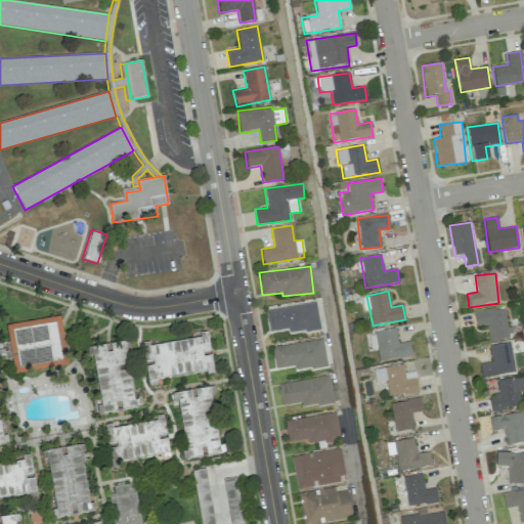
[(268,332),(288,330),(289,333),(319,330),(316,303),(266,309),(268,332)]
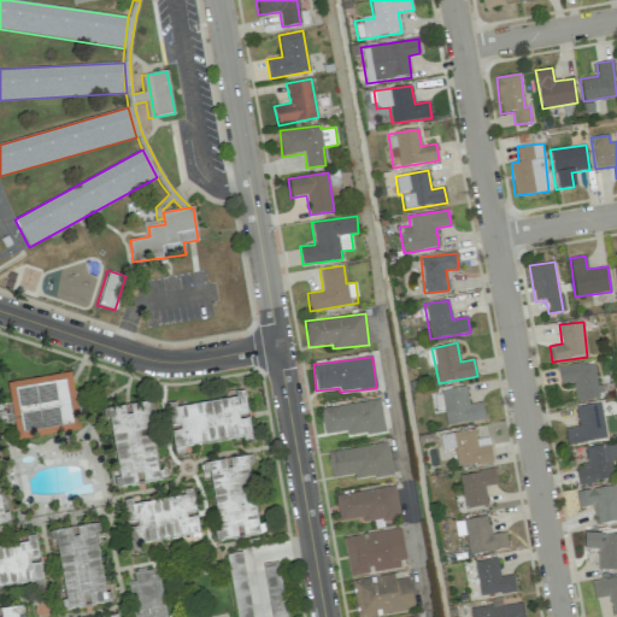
[(576,400),(599,397),(593,360),(557,366),(560,385),(573,382),(576,400)]
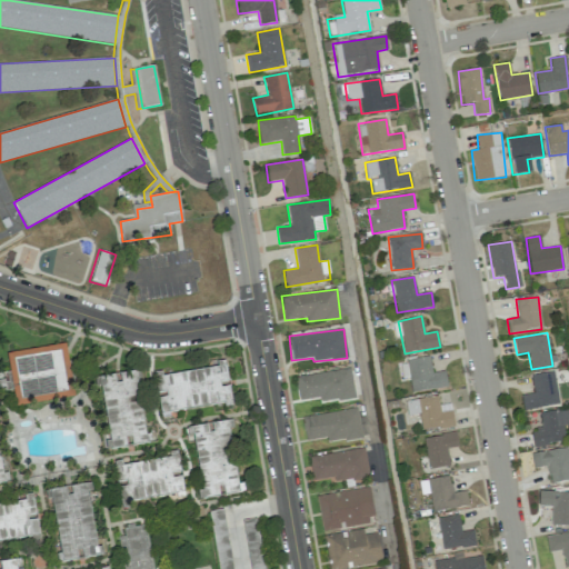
[(63,340),(72,393),(15,405),(6,351),(63,340)]
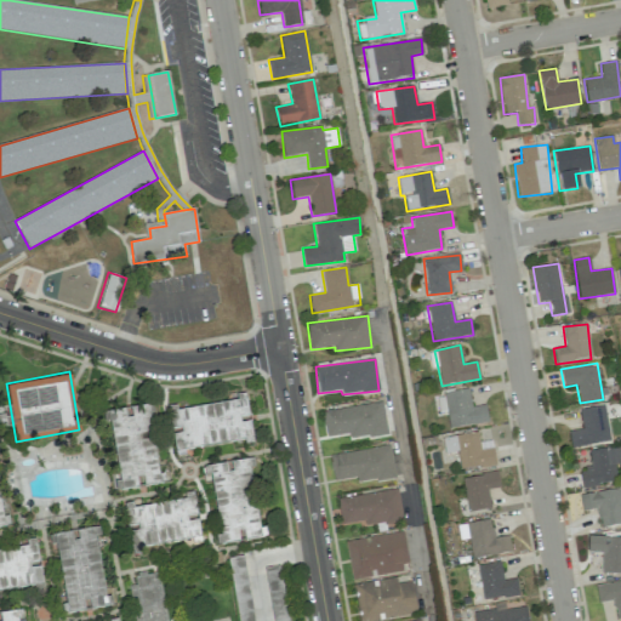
[(251,439),(248,417),(239,420),(238,415),(248,412),(244,391),(233,392),(233,397),(176,406),(175,400),(163,403),(167,427),(181,425),(182,431),(170,433),(172,453),(183,451),(182,446),(244,436),(244,440),(251,439)]
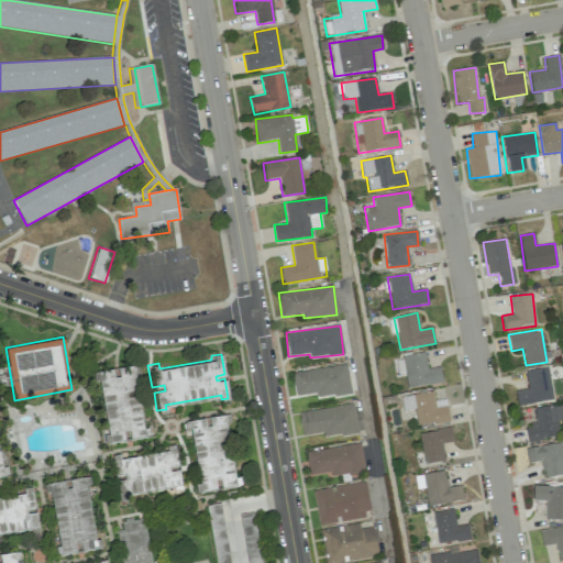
[(427,368),(424,354),(396,357),(398,374),(405,373),(407,387),(442,383),(440,367),(427,368)]
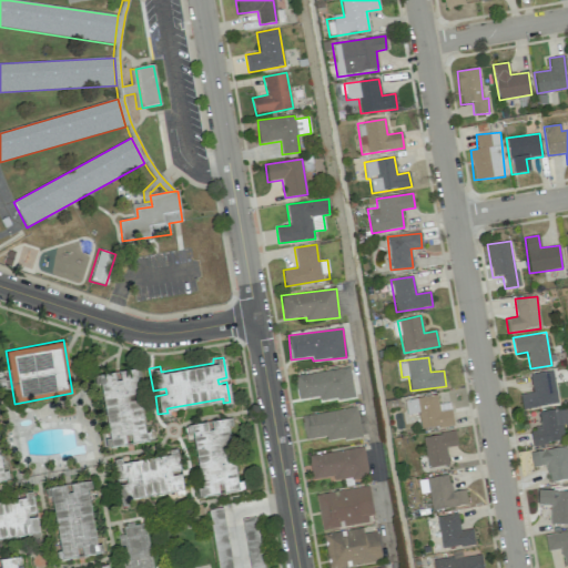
[(137,366),(118,369),(119,378),(114,379),(112,371),(92,374),(94,384),(99,383),(109,436),(103,437),(105,446),(123,443),(122,434),(129,433),(131,440),(150,437),(149,428),(144,429),(134,374),(138,373),(137,366)]
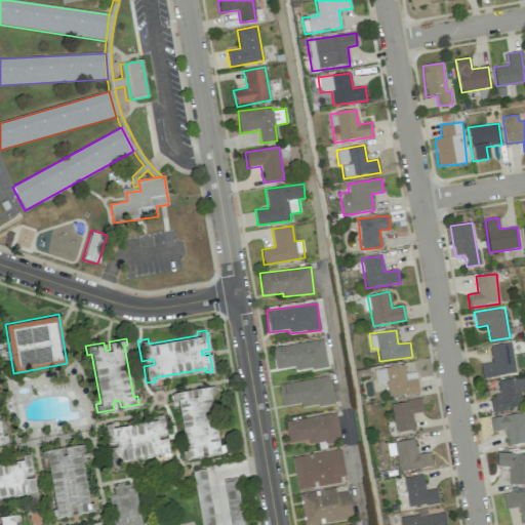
[(272,348),(276,370),(294,367),(295,372),(327,366),(323,339),(272,348)]
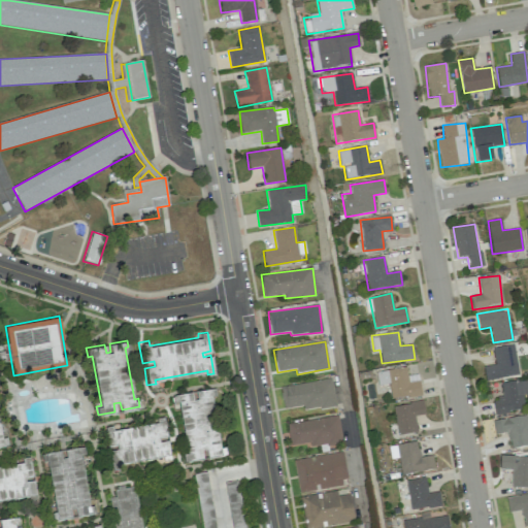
[(492,348),(495,365),(483,366),(486,381),(519,375),(514,344),(492,348)]
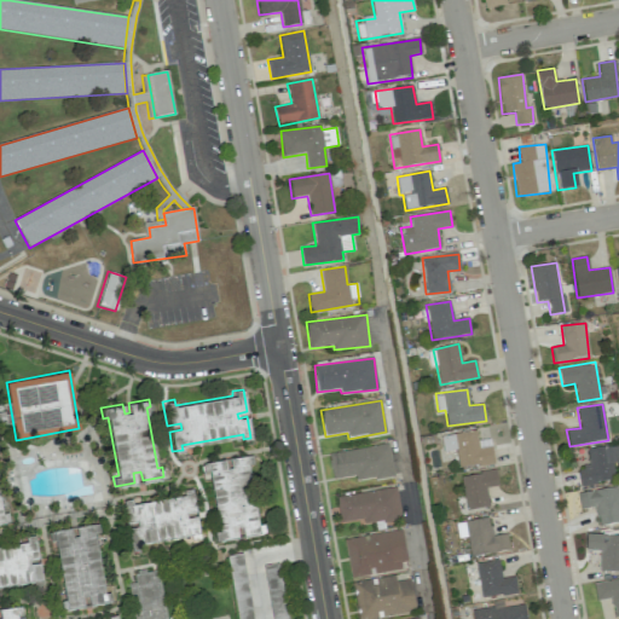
[(493,464),(491,440),(478,441),(476,431),(441,435),(443,452),(456,451),(458,468),(493,464)]
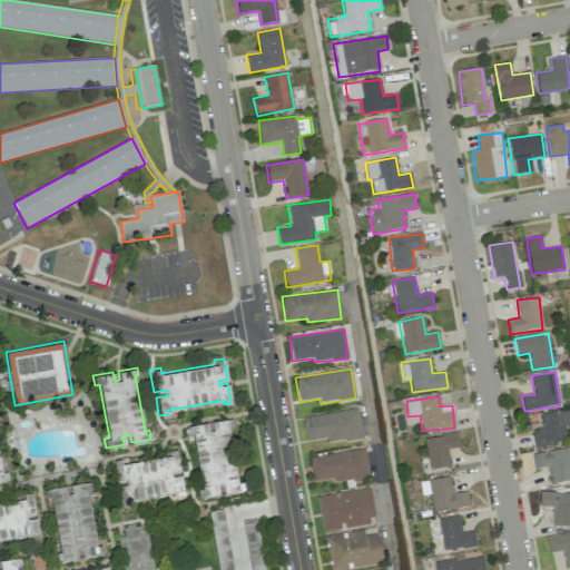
[(327,444),(363,438),(357,409),(303,418),(306,442),(326,438),(327,444)]
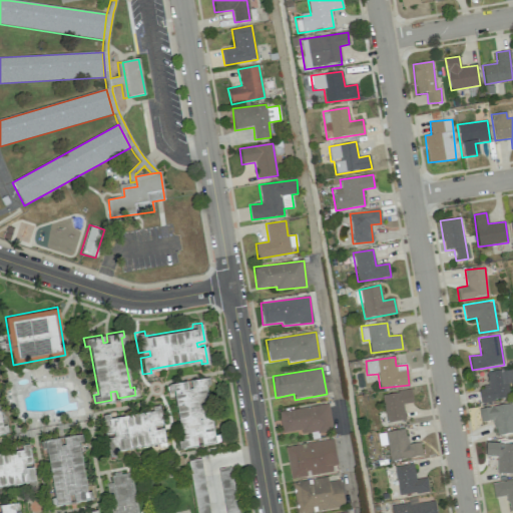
[(481,403),(510,398),(507,384),(512,382),(512,370),(512,368),(487,373),(490,388),(478,390),(481,403)]
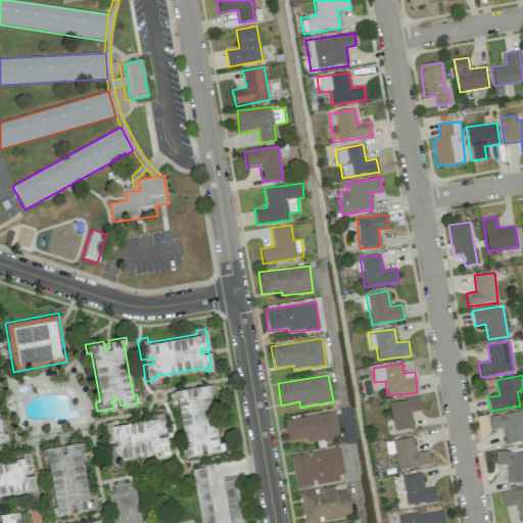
[(211,383),(193,387),(194,394),(190,395),(189,387),(171,390),(172,399),(176,399),(185,448),(181,448),(182,457),(199,454),(197,445),(204,444),(205,453),(224,448),(222,440),(218,441),(208,390),(212,389),(211,383)]
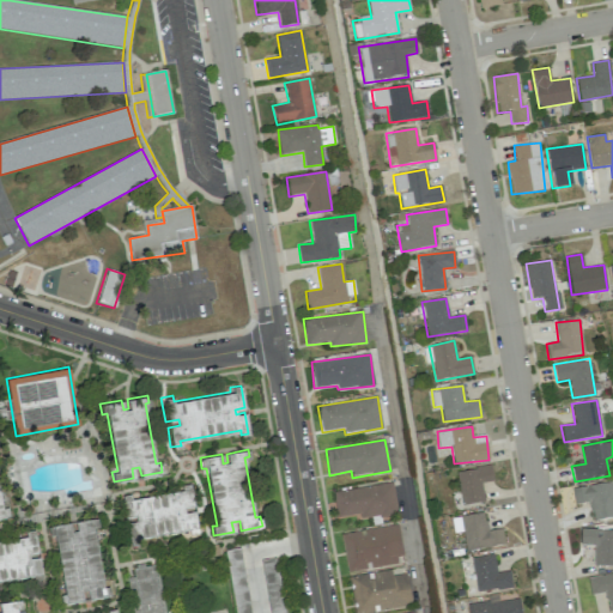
[(461,505),(484,503),(481,483),(492,481),(491,467),(457,471),(461,505)]
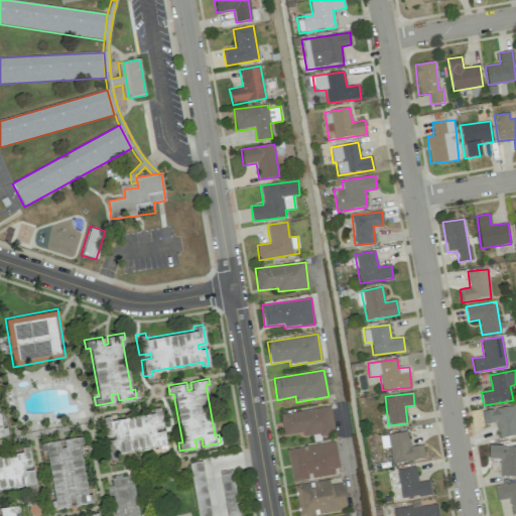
[(499,438),(515,434),(515,418),(513,405),(481,411),(484,424),(496,422),(499,438)]
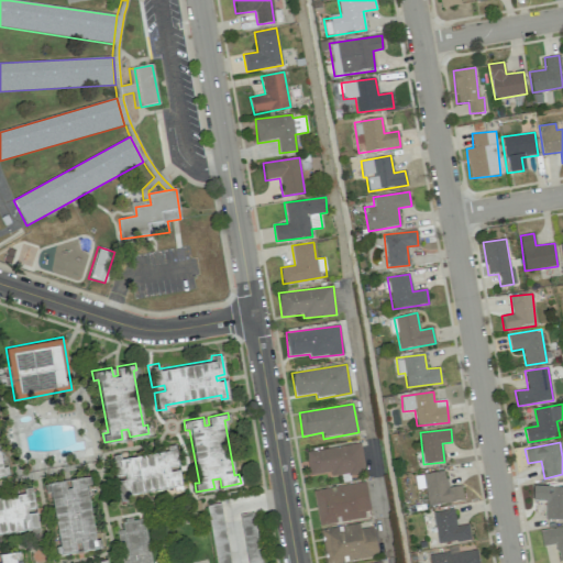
[(306,451),(309,475),(330,473),(330,477),(364,473),(361,443),(306,451)]
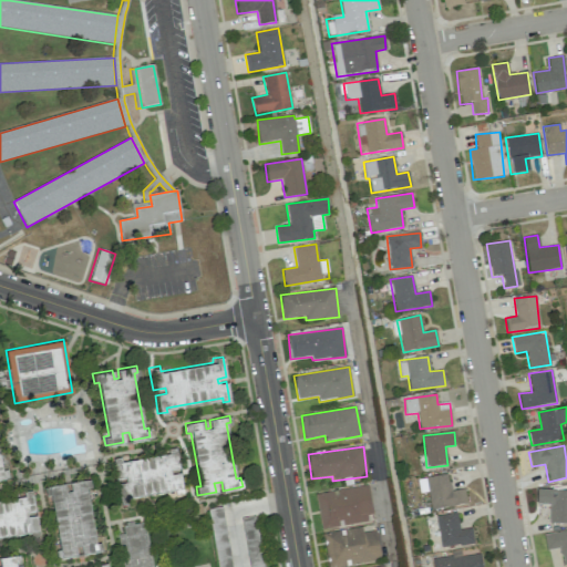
[(182,492),(178,472),(169,473),(169,468),(177,467),(174,447),(165,450),(165,453),(120,462),(119,456),(111,459),(114,477),(123,476),(124,482),(115,484),(119,503),(127,502),(126,497),(174,488),(175,493),(182,492)]
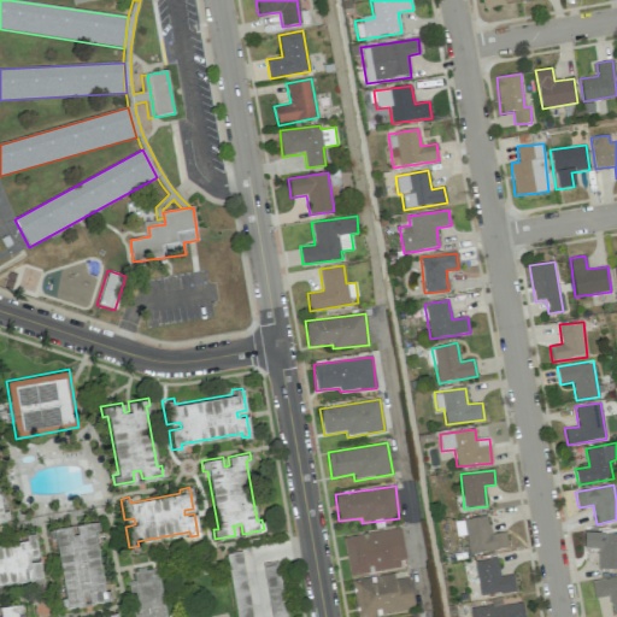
[(0,523),(10,522),(7,512),(4,512),(0,493),(0,523)]
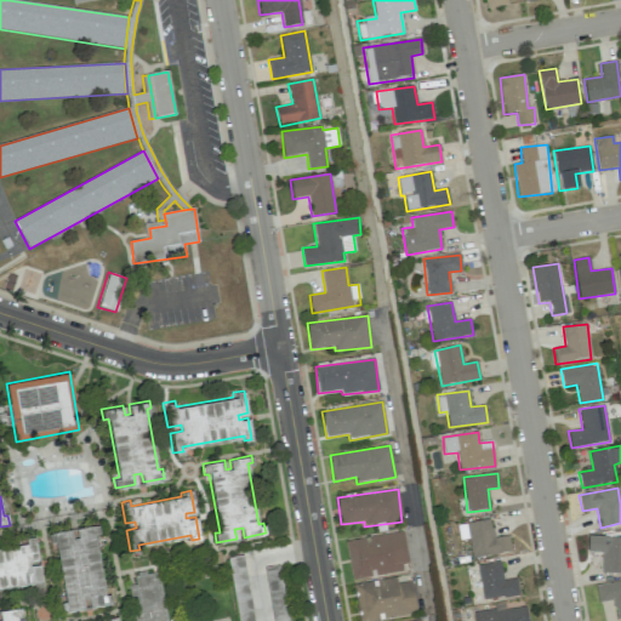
[(472,558),(511,552),(508,535),(494,539),(490,518),(466,523),(472,558)]
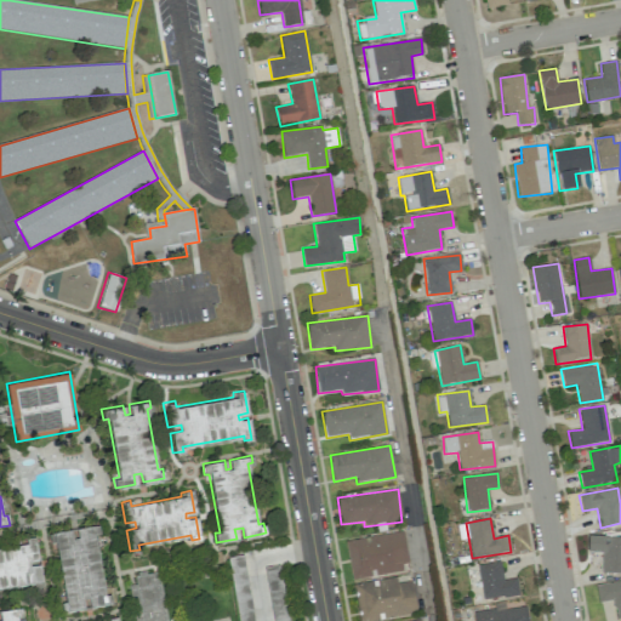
[(96,524),(75,528),(77,536),(72,537),(69,528),(47,533),(50,542),(55,542),(64,600),(60,600),(62,610),(81,607),(80,597),(87,596),(90,605),(110,600),(109,591),(104,592),(93,531),(97,531),(96,524)]
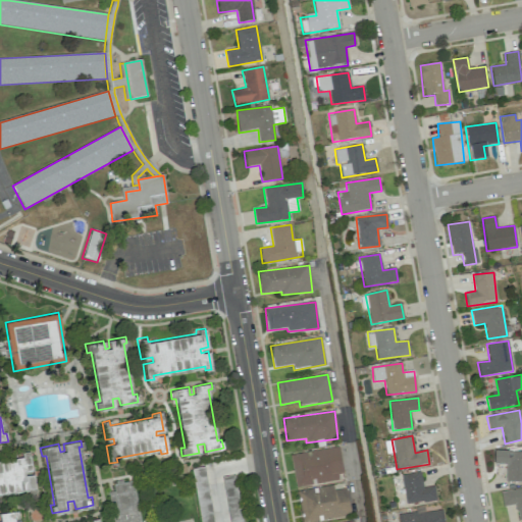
[(295,486),(344,479),(338,448),(291,454),(295,486)]
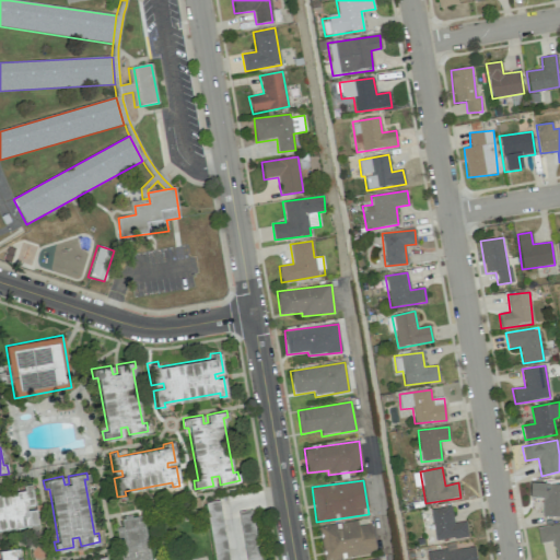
[(37,527),(34,508),(25,510),(24,505),(33,503),(30,483),(21,486),(21,490),(0,493),(0,529),(30,525),(31,528),(37,527)]
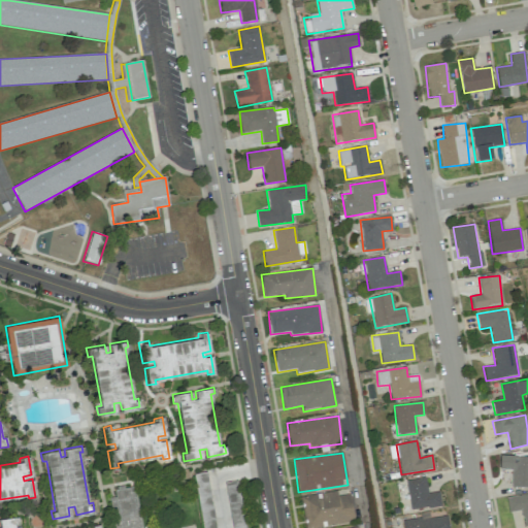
[(527,487),(527,456),(499,456),(499,470),(512,470),(510,487),(527,487)]
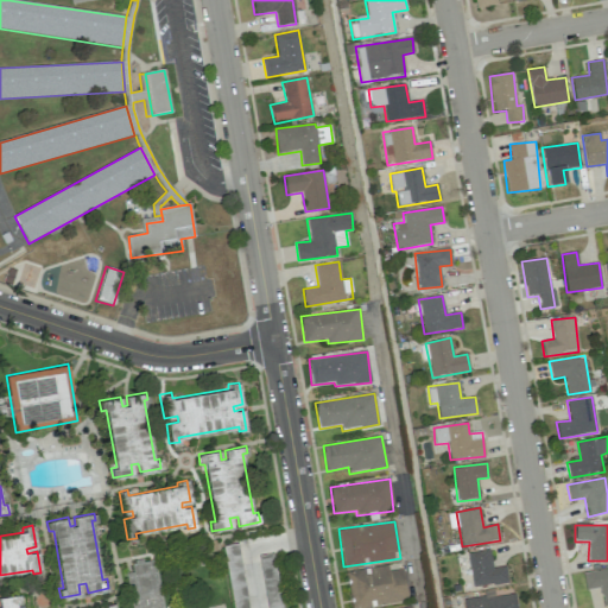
[(235,540),(247,607),(232,607),(221,544),(235,540)]
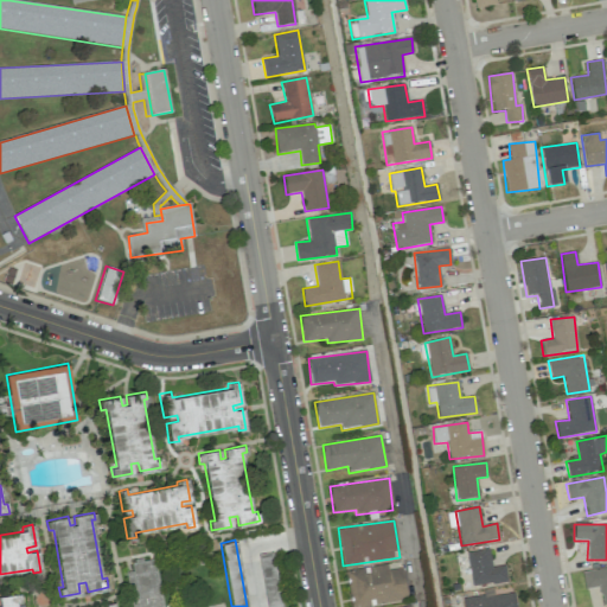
[(506,582),(505,566),(491,567),(490,549),(467,551),(471,586),(506,582)]
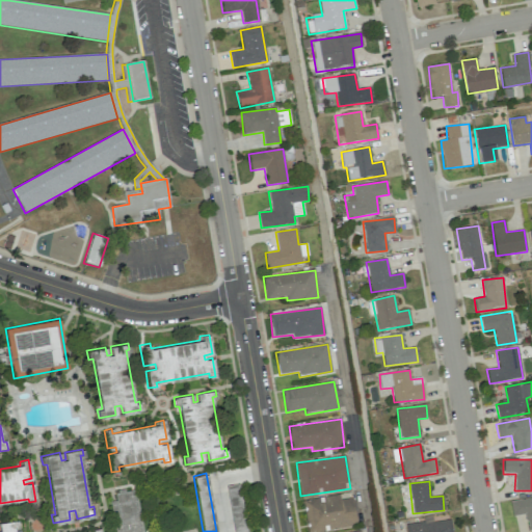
[(225,486),(233,531),(245,531),(237,484),(225,486)]
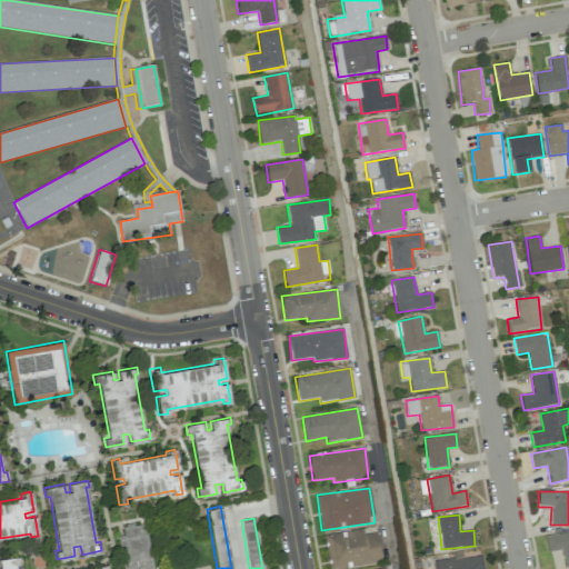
[(143,522),(152,568),(147,568),(121,568),(115,533),(122,531),(121,526),(125,526),(125,522),(131,521),(132,525),(143,522)]
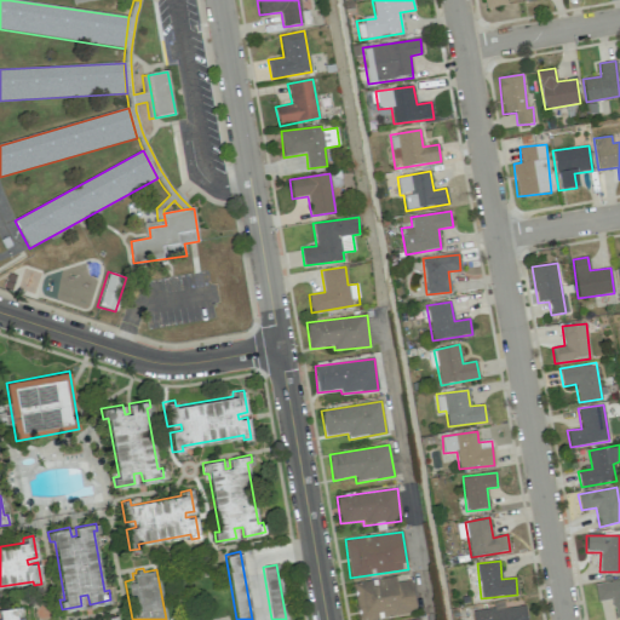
[(352,583),(357,619),(368,619),(417,613),(412,580),(396,583),(395,577),(352,583)]
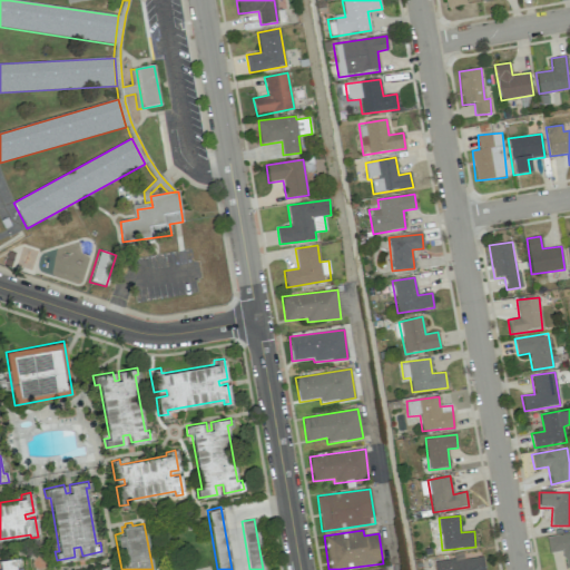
[(569,533),(547,537),(548,553),(563,551),(566,567),(569,566),(569,533)]
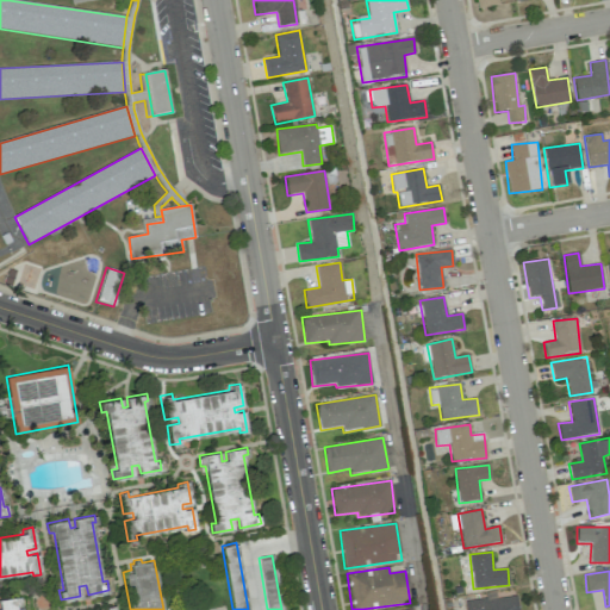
[(466,603),(466,609),(517,609),(515,595),(466,603)]
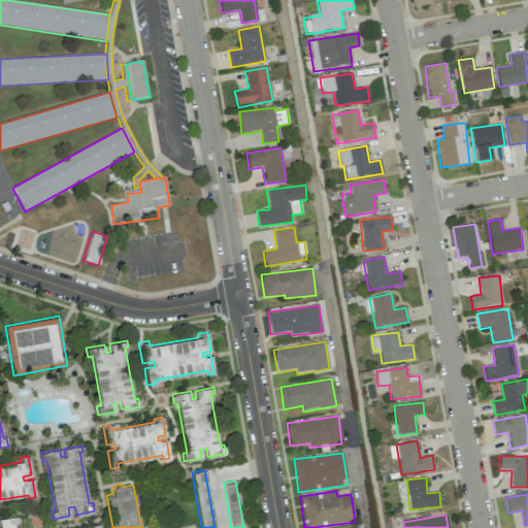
[(15,517),(0,519),(0,527),(13,527),(13,523),(17,523),(15,517)]
